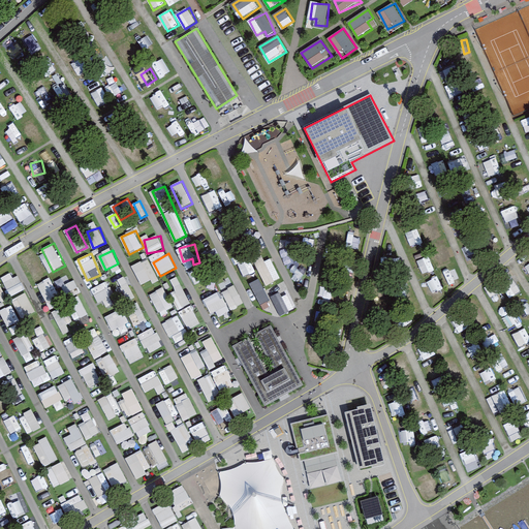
[(273,258),(266,260),(263,256),(255,259),(267,286),(282,280),(273,258)]
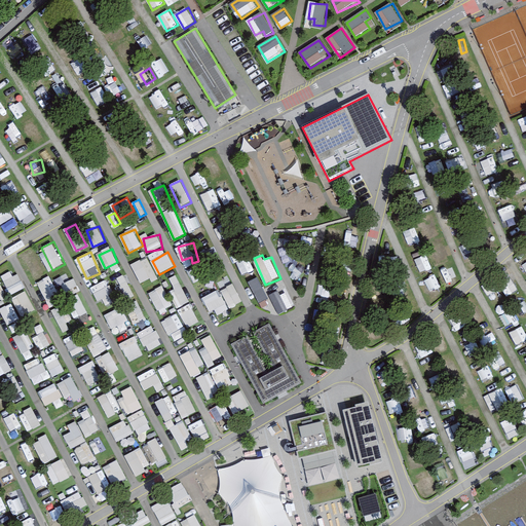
[(38,256),(29,260),(35,278),(44,275),(38,256)]
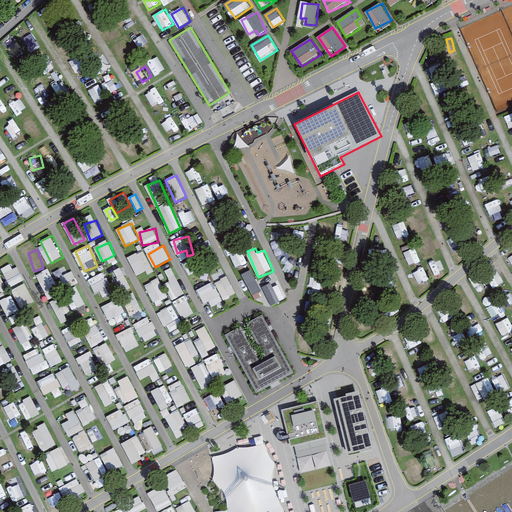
[(145,262),(148,260),(143,250),(129,258),(139,276),(149,270),(145,262)]
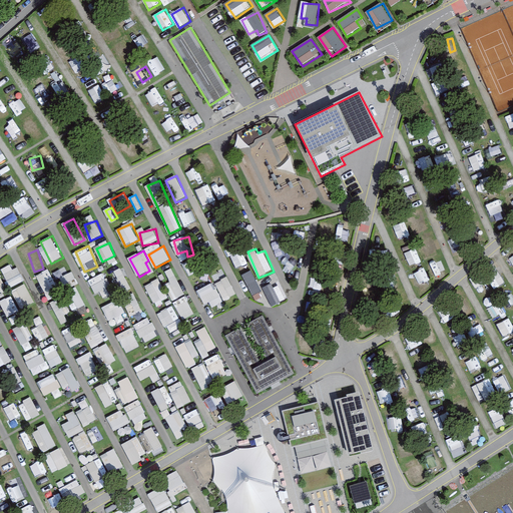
[(24,281),(15,263),(3,269),(11,287),(24,281)]
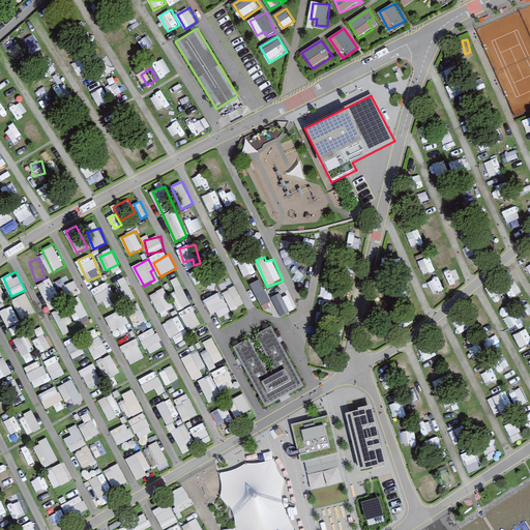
[(39,284),(48,302),(60,296),(52,278),(39,284)]
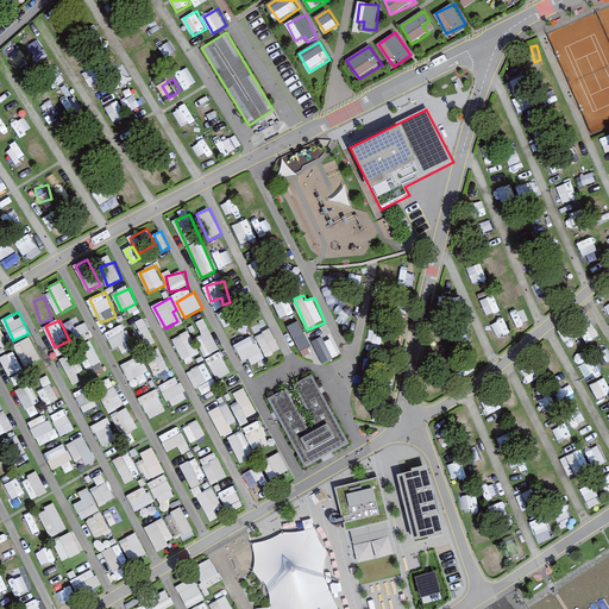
[(300,321),(290,326),(301,350),(311,345),(300,321)]
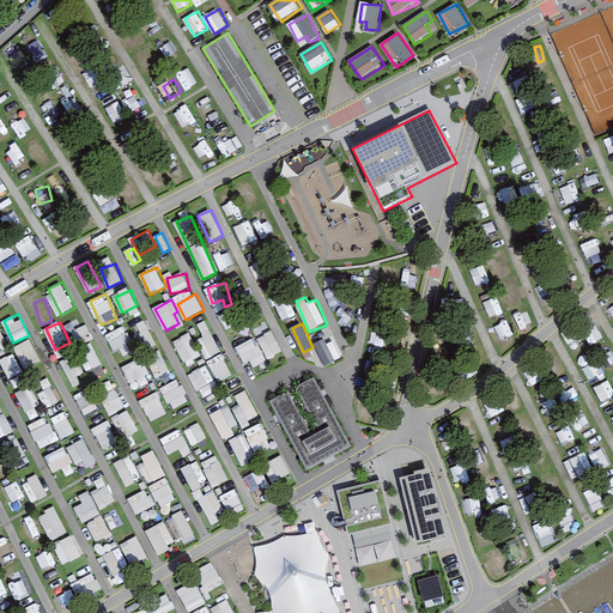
[(78,341),(92,334),(87,325),(73,332),(78,341)]
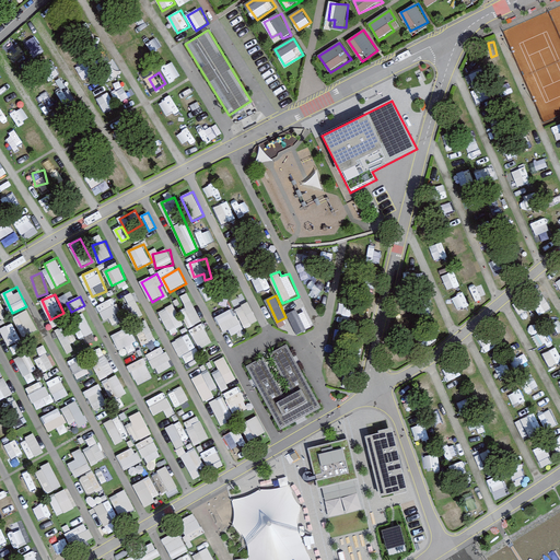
[(109,327),(124,321),(114,299),(100,304),(109,327)]
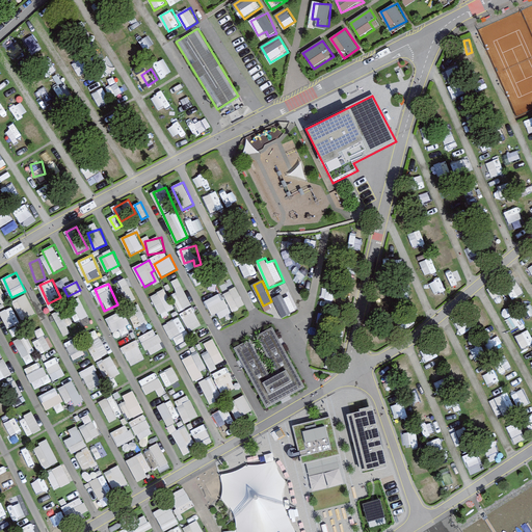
[(129,286),(125,289),(132,301),(137,298),(129,286)]
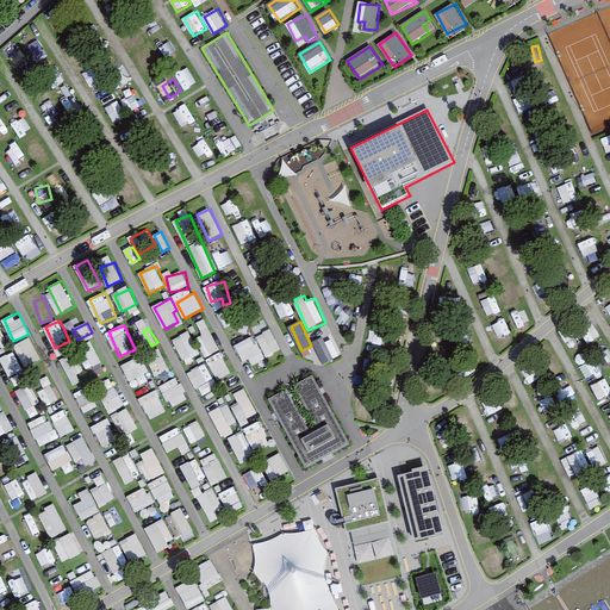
[(273,329),(257,336),(268,358),(282,350),(273,329)]
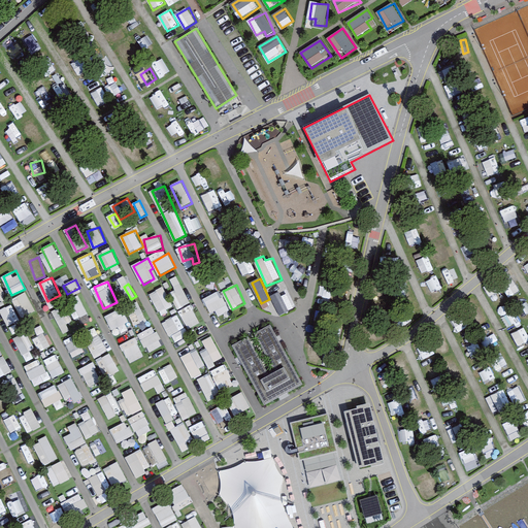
[(172,293),(179,308),(195,301),(187,286),(172,293)]
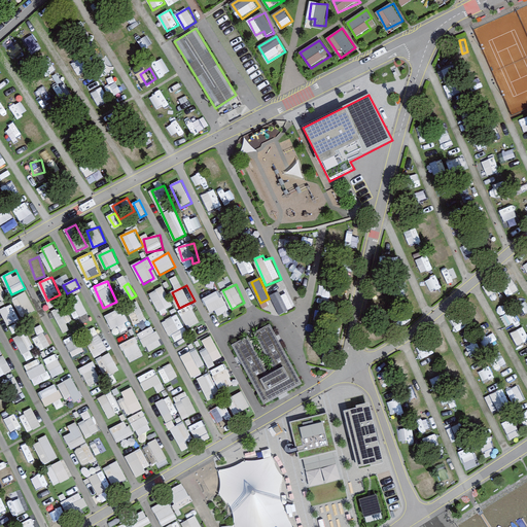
[(163,287),(150,293),(160,312),(173,306),(163,287)]
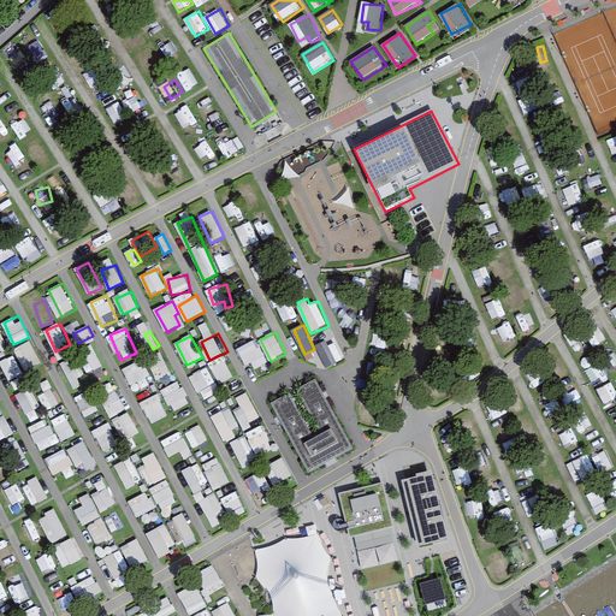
[(336,338),(318,348),(330,367),(347,357),(336,338)]
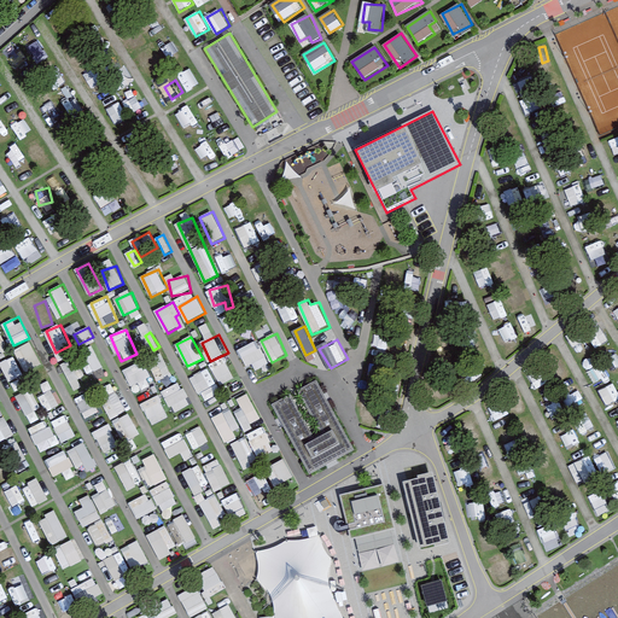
[(31,342),(16,350),(28,373),(44,365),(31,342)]
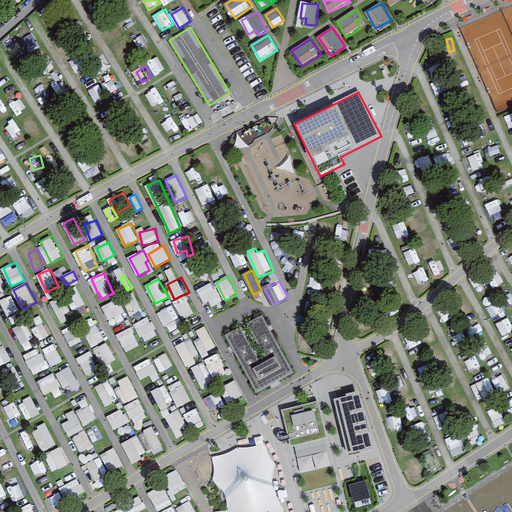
[(207,307),(221,301),(213,283),(199,290),(207,307)]
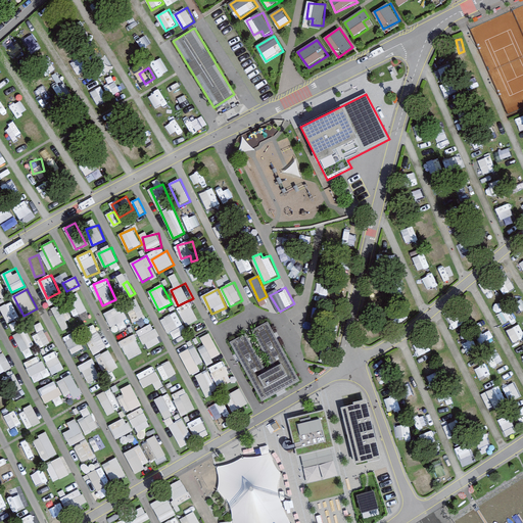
[(139,297),(127,303),(135,321),(148,315),(139,297)]
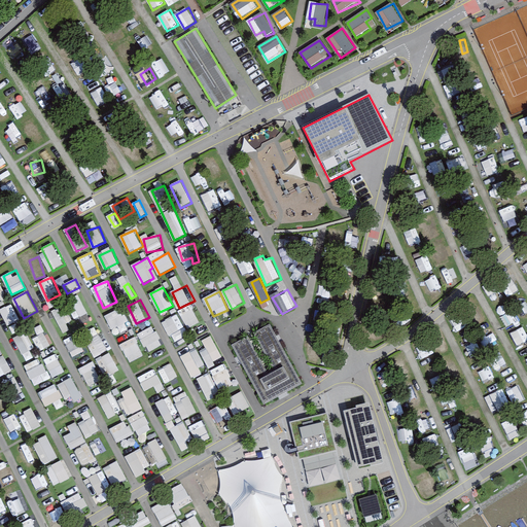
[(74,307),(84,324),(93,319),(82,302),(74,307)]
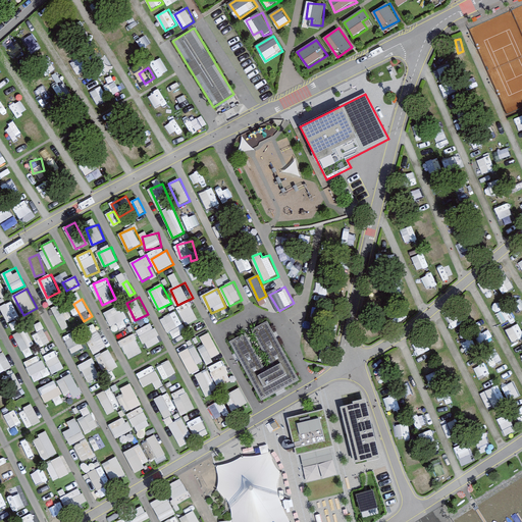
[(1,307),(9,321),(20,316),(12,301),(1,307)]
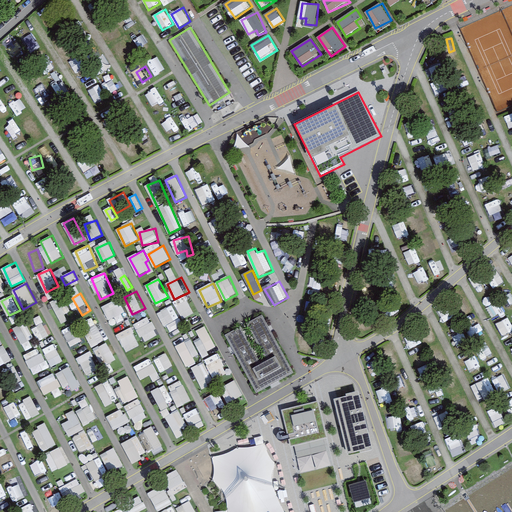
[(176,302),(181,313),(193,307),(187,296),(176,302)]
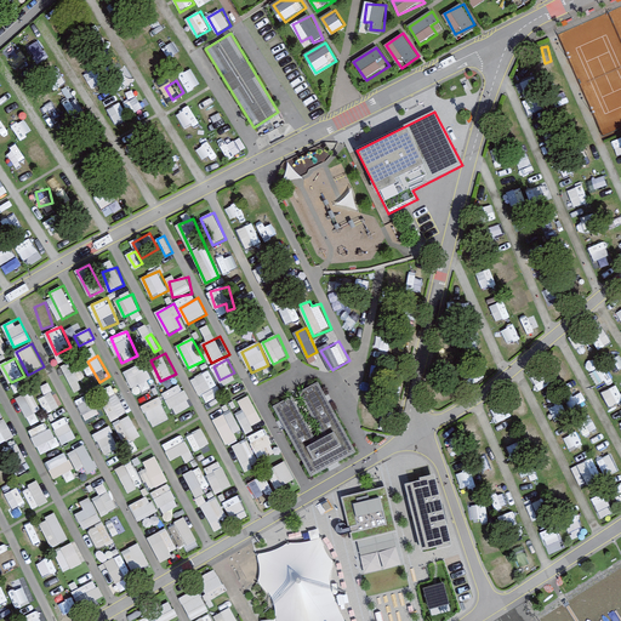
[(134,389),(154,380),(146,362),(125,372),(134,389)]
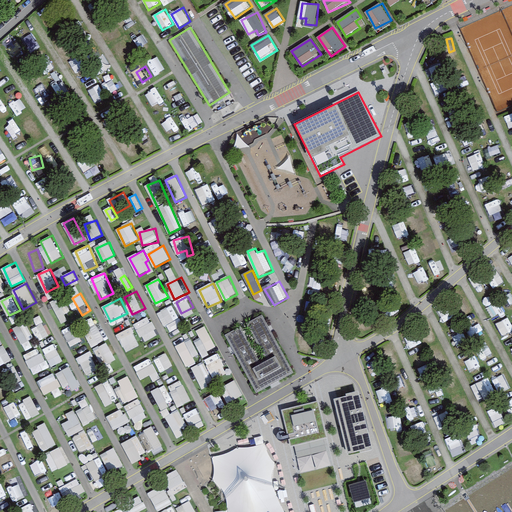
[(166,326),(179,318),(172,305),(159,313),(166,326)]
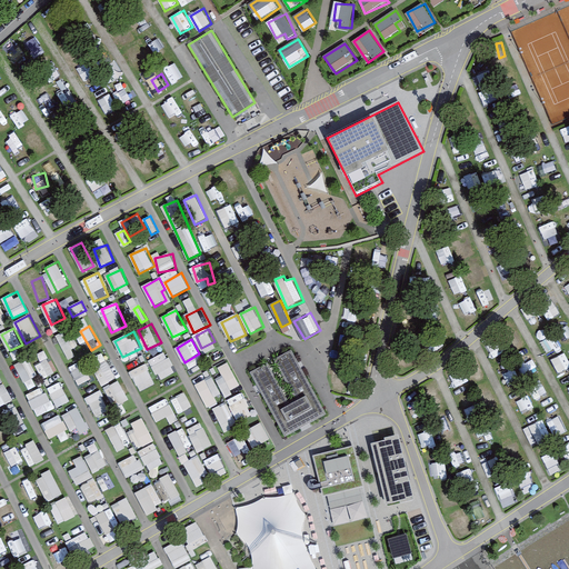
[(267,363),(250,372),(258,388),(285,437),(305,426),(326,415),(298,366),(290,350),(273,359),(297,401),(292,402),(289,405),(267,363)]
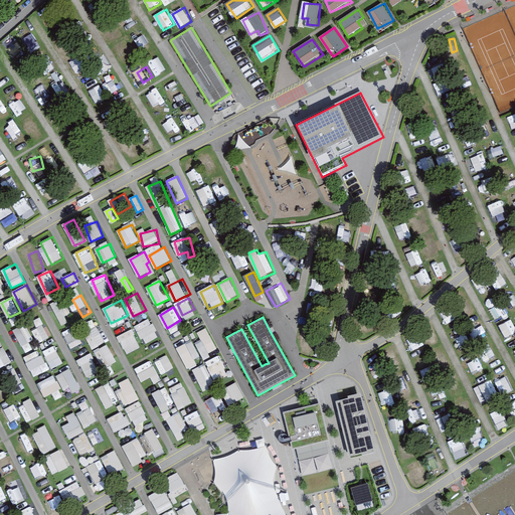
[(147,344),(161,337),(151,318),(137,326),(147,344)]
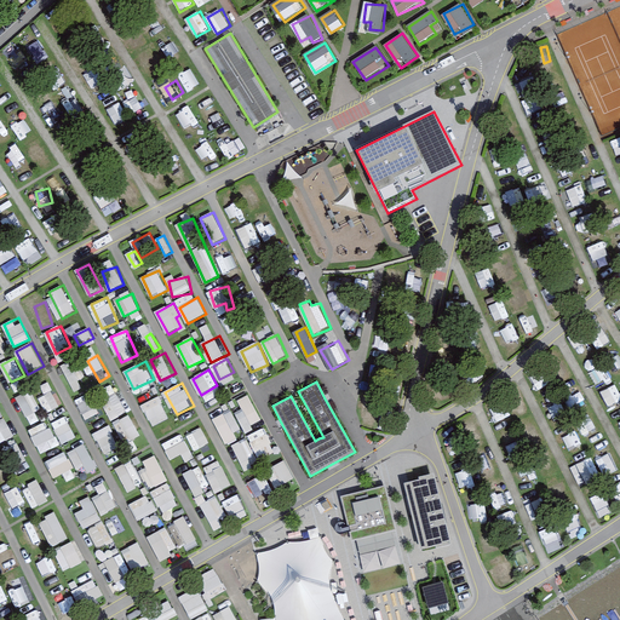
[(104,406),(114,422),(130,412),(114,385),(105,389),(113,401),(104,406)]
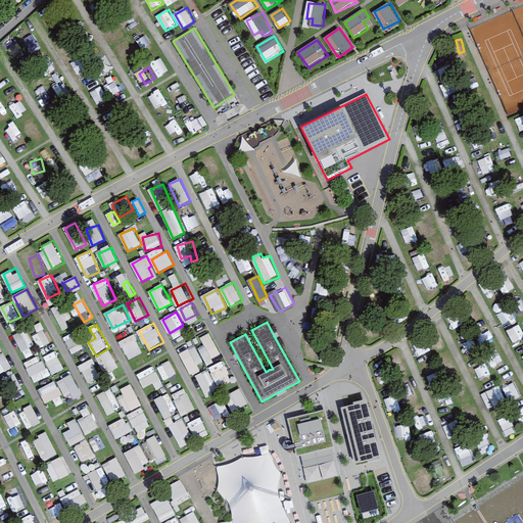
[(44,330),(34,336),(41,348),(52,342),(44,330)]
